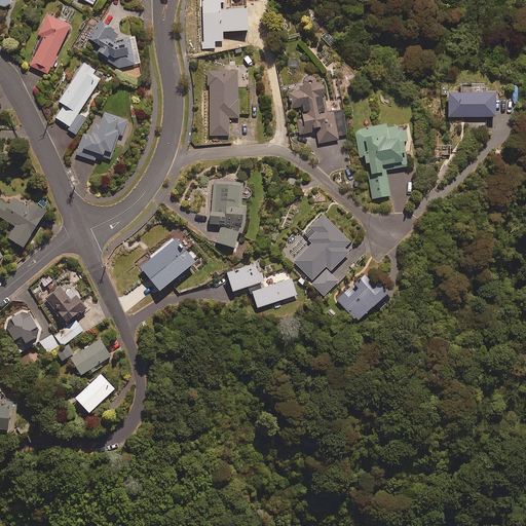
[(30,65),(47,73),(50,66),(52,67),(58,55),(55,54),(71,25),(47,13),(38,33),(44,36),(30,65)]
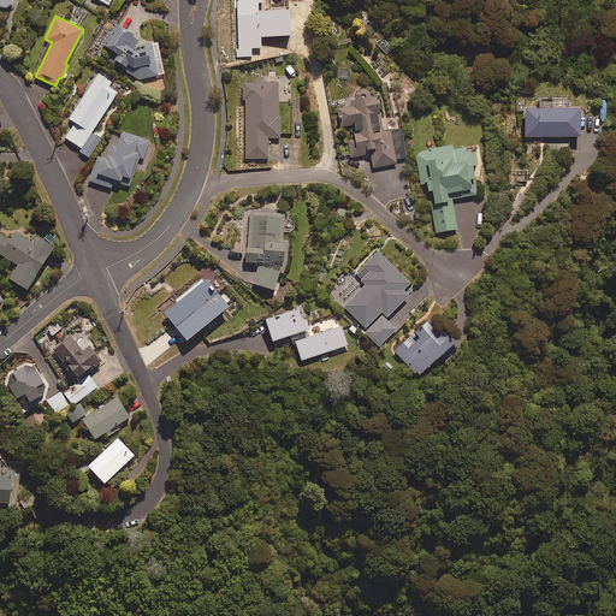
[(117,53),(112,61),(138,78),(164,73),(158,42),(146,45),(131,35),(132,33),(117,23),(104,42),(117,53)]
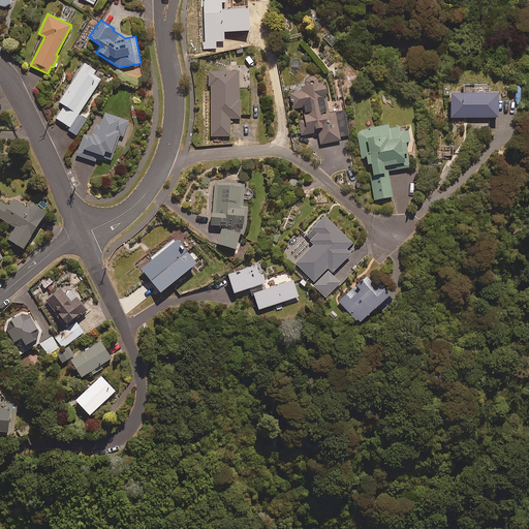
[(230,70),(230,55),(221,55),(208,55),(208,86),(212,86),(212,135),(230,135),(230,118),(241,118),(241,98),(240,98),(240,70),(230,70)]
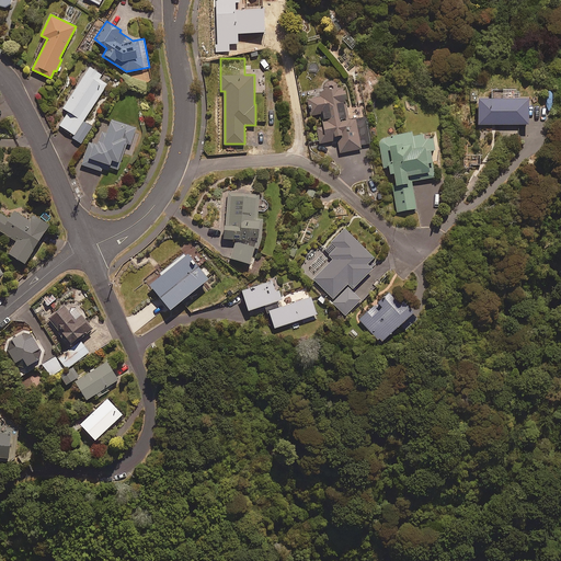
[(102,73),(90,65),(63,107),(69,111),(59,125),(75,134),(72,137),(81,142),(92,126),(83,121),(107,83),(99,78),(102,73)]
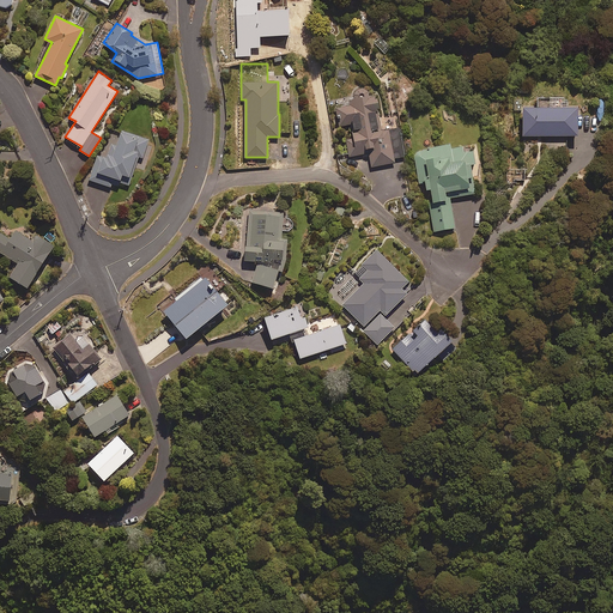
[(401,128),(381,132),(377,109),(380,108),(377,93),(349,98),(349,104),(335,107),(339,126),(351,123),(353,138),(346,139),(350,156),(369,152),(371,167),(395,162),(394,157),(406,156),(401,128)]
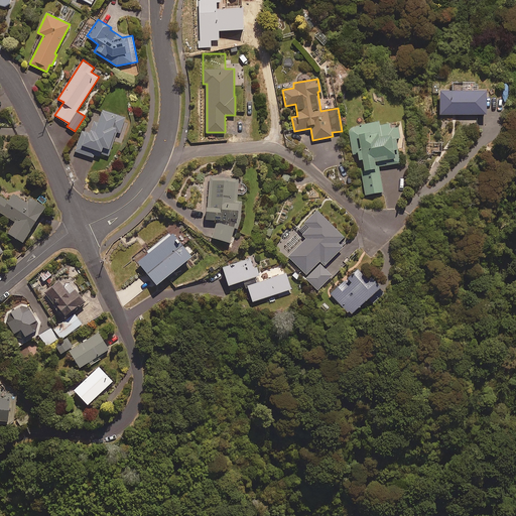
[(487,89),(478,89),(465,89),(440,90),(440,113),(487,112),(487,89)]
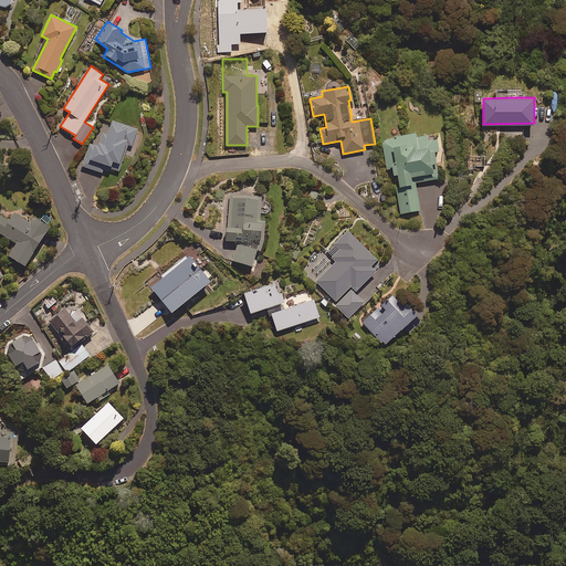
[(111,168),(121,171),(123,164),(119,161),(126,144),(132,146),(138,128),(104,116),(94,145),(90,143),(82,165),(108,175),(111,168)]
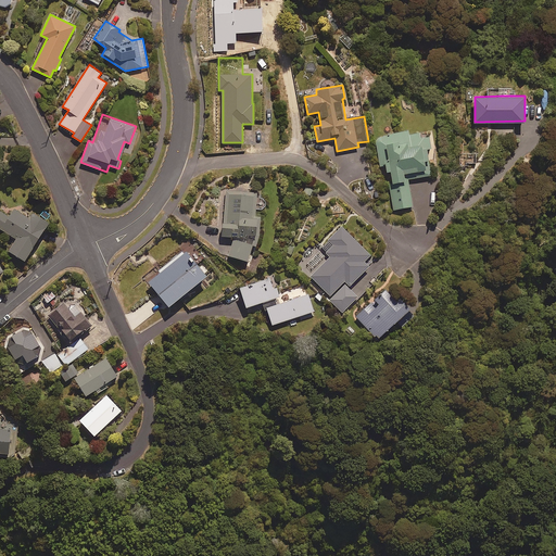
[(409,135),(408,133),(391,135),(376,137),(380,166),(387,165),(388,173),(391,172),(392,179),(389,179),(393,210),(413,206),(408,178),(432,175),(430,165),(429,159),(428,147),(432,147),(430,131),(409,135)]
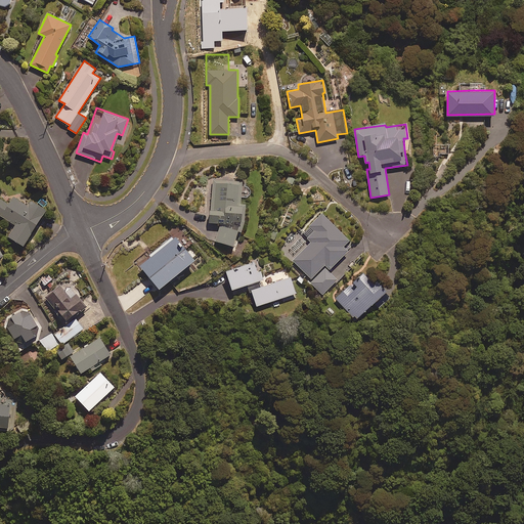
[(246,203),(243,203),(243,180),(210,180),(210,223),(221,223),(216,242),(233,247),(237,233),(241,234),(246,220),(246,215),(246,203)]
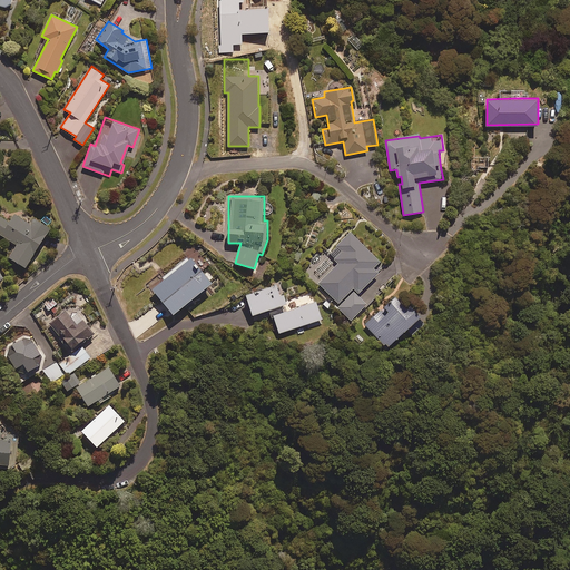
[(9,222),(0,216),(0,234),(17,244),(9,256),(26,267),(50,227),(33,218),(30,224),(15,214),(9,222)]
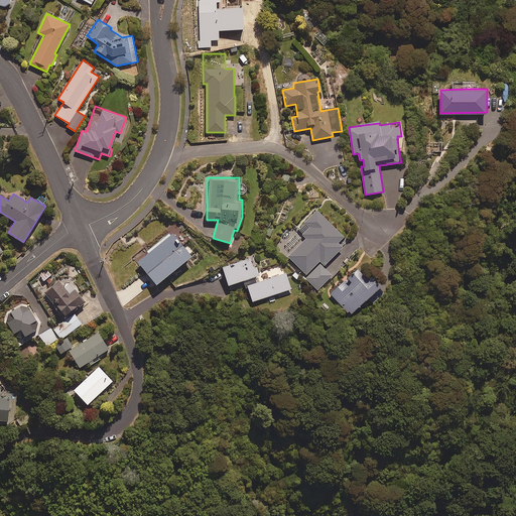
[(297,228),(299,230),(285,244),(292,252),(288,256),(308,275),(305,278),(317,289),(333,275),(324,266),(343,246),(339,242),(344,236),(316,209),(297,228)]
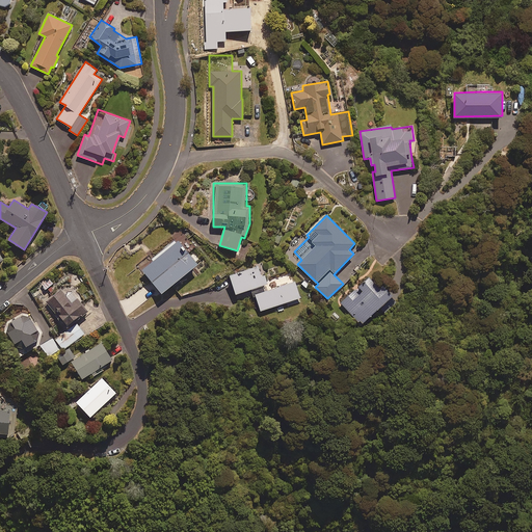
[(189,251),(179,239),(142,269),(161,292),(197,263),(189,251)]
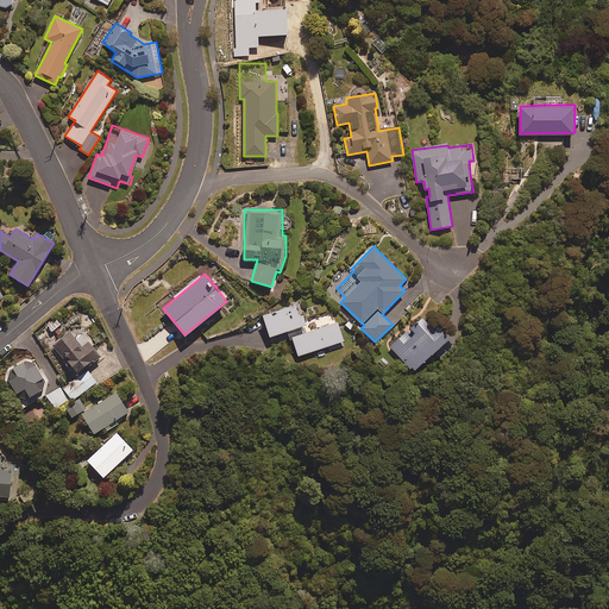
[(302,326),(307,324),(300,302),(263,314),(270,336),(287,331),(290,339),(293,338),(300,362),(346,347),(338,321),(305,332),(302,326)]
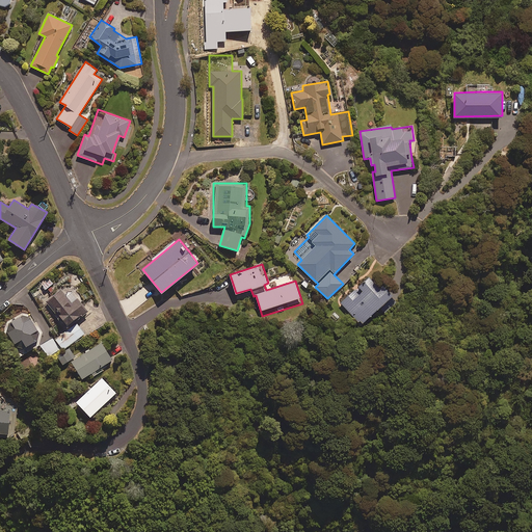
[(380,287),(370,275),(341,302),(367,330),(399,300),(383,284),(380,287)]
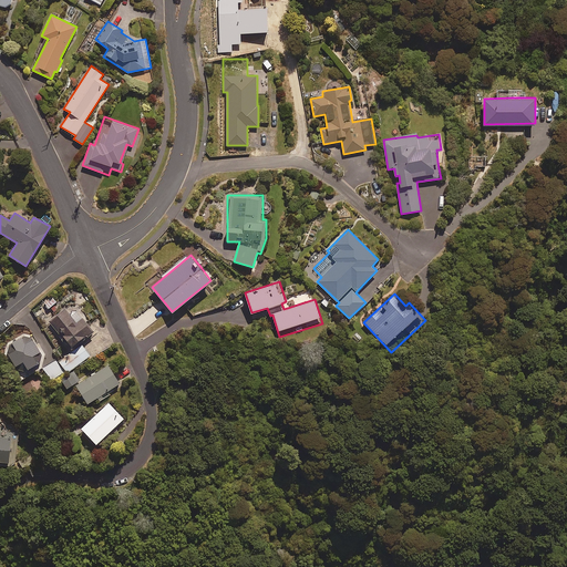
[(71,302),(64,308),(49,321),(71,348),(93,330),(71,302)]
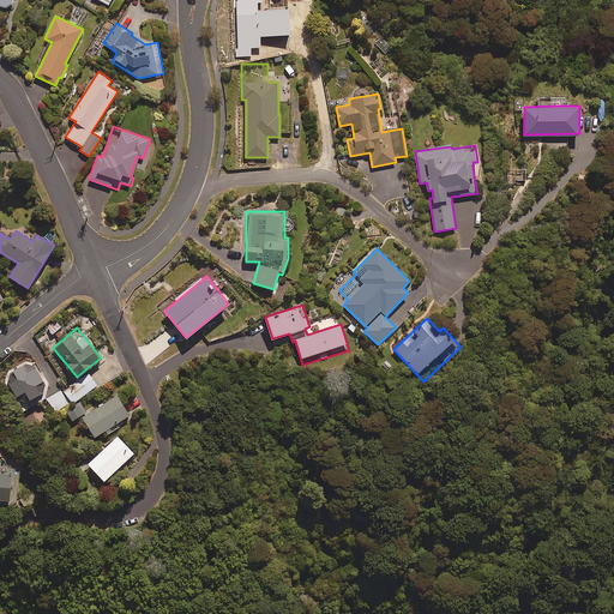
[(28,402),(44,392),(46,381),(36,366),(25,363),(10,373),(7,383),(18,401),(28,402)]
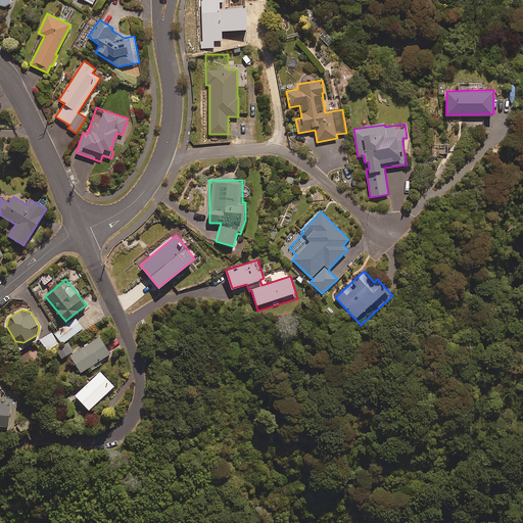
[(75,318),(55,334),(63,344),(83,327),(75,318)]
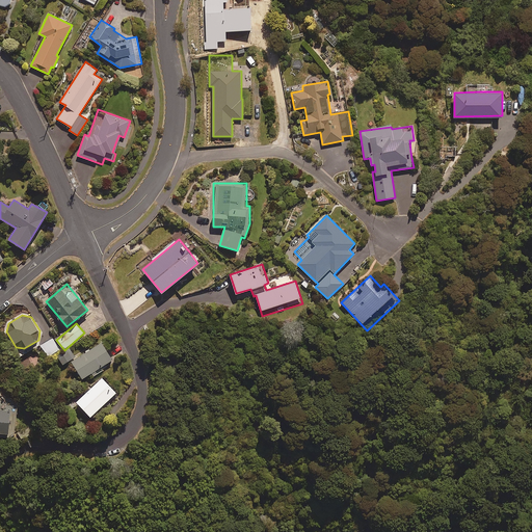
[(59,349),(53,338),(42,344),(48,355),(59,349)]
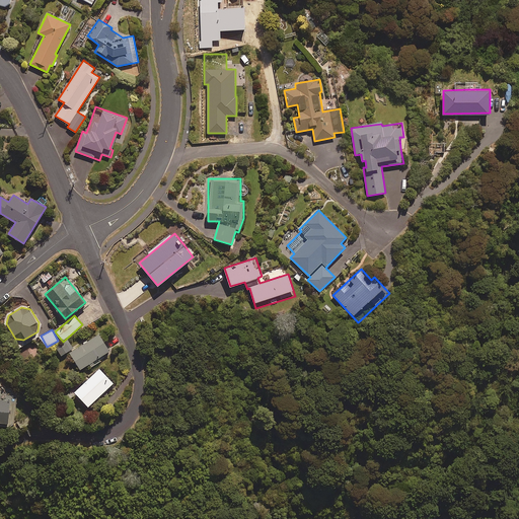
[(109,351),(98,334),(70,352),(80,369),(89,363),(91,366),(100,361),(98,358),(109,351)]
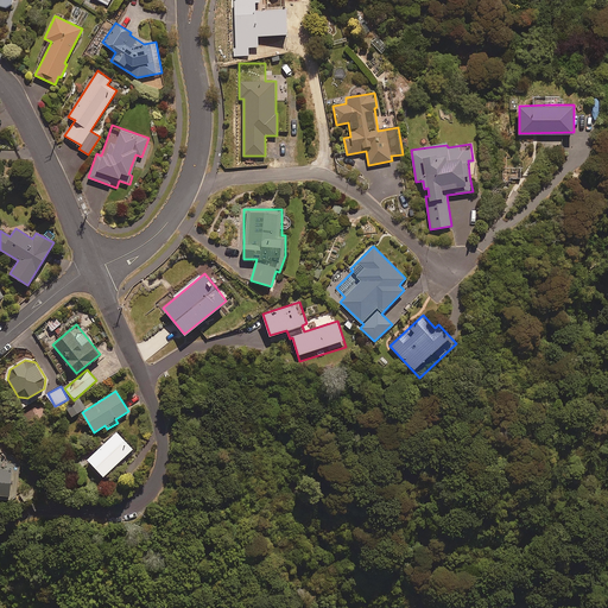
[(86,407),(82,400),(68,410),(71,416),(86,407)]
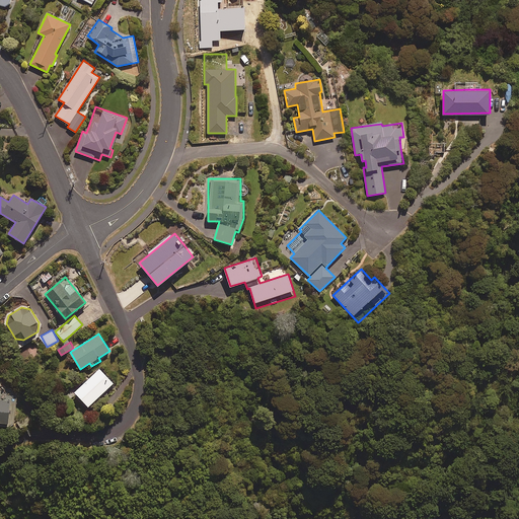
[(114,382),(99,368),(74,391),(88,406),(114,382)]
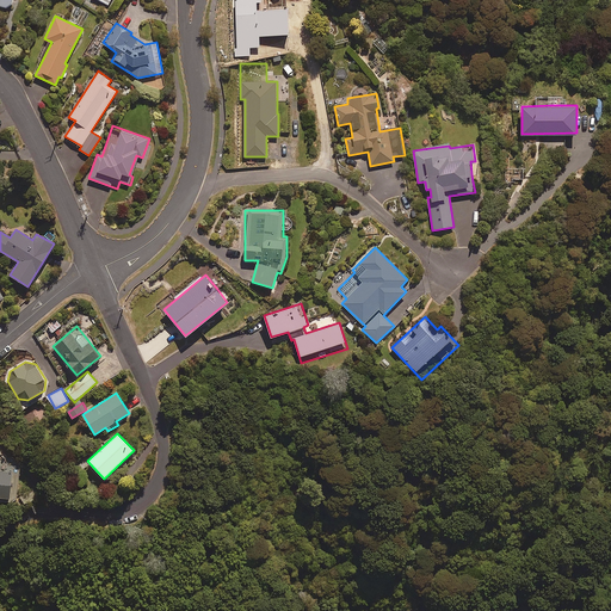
[(20,467),(11,455),(0,454),(0,501),(12,503),(17,499),(20,467)]
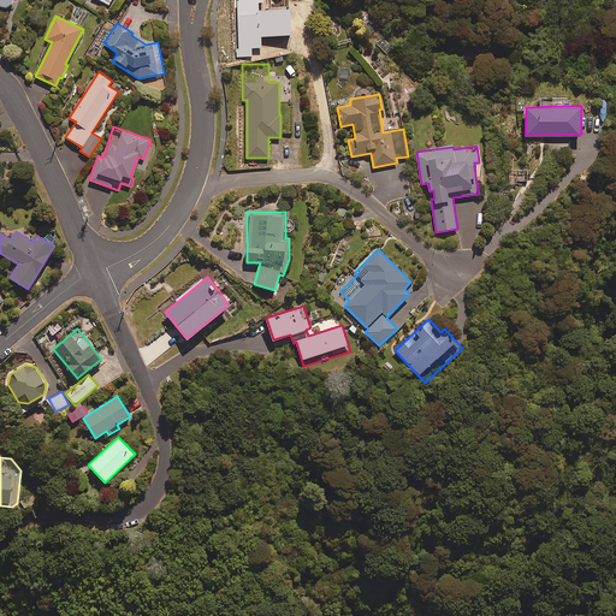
[(76,469),(82,477),(90,468),(83,461),(76,469)]
